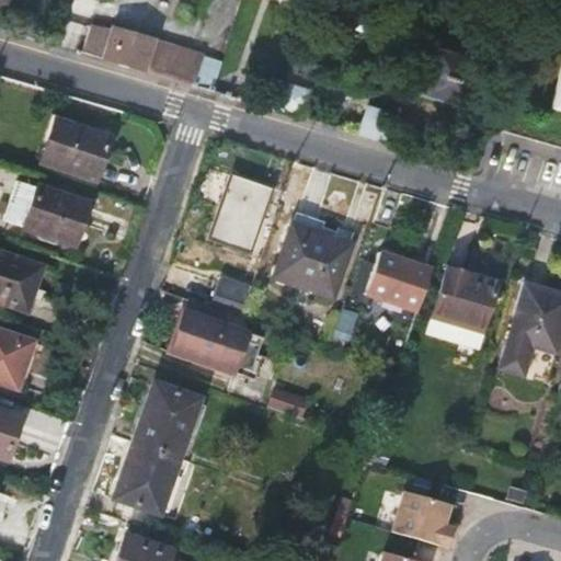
[(83,50),(100,56),(110,25),(93,20),(83,50)]
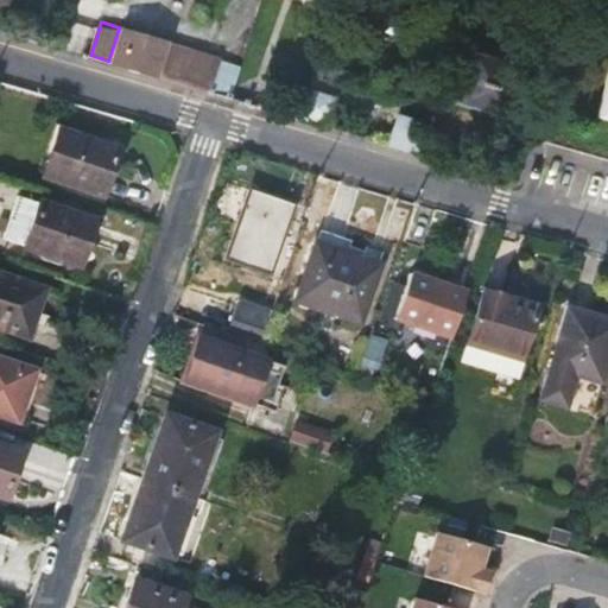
[(162,63),(168,43),(121,30),(112,65),(168,82),(172,68),(162,63)]
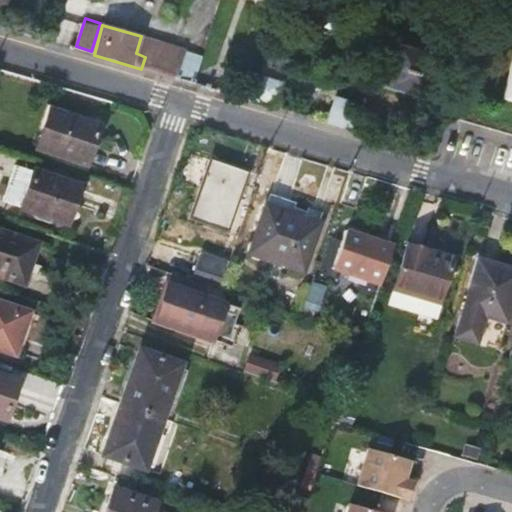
[(169,44),(159,75),(174,79),(184,49),(169,44)]
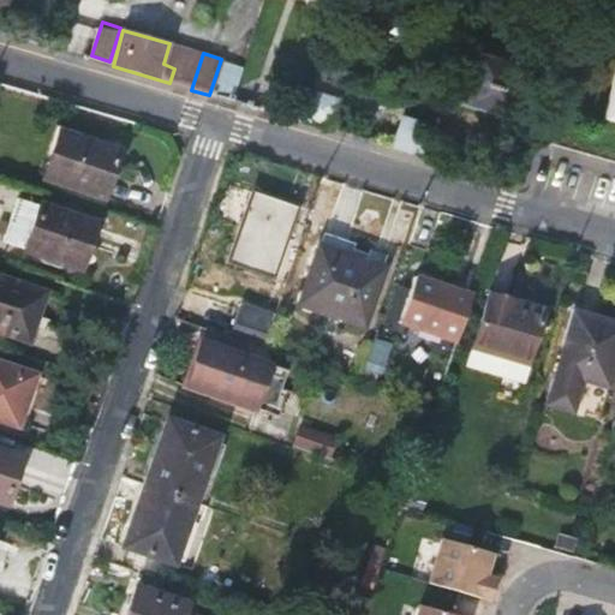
[(463,105),(509,119),(526,70),(478,55),(463,105)]
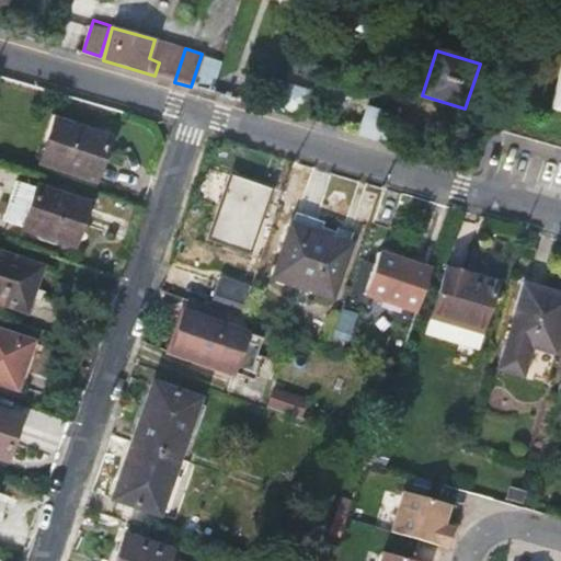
[(560,70),(556,90),(550,106),(560,109),(560,70)]
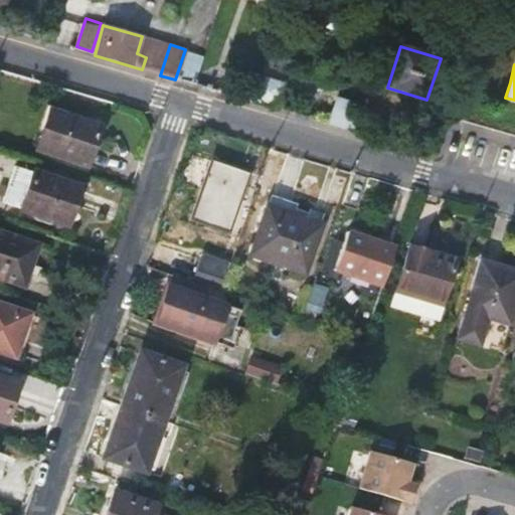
[(280,81),(260,76),(250,101),(273,108),(280,81)]
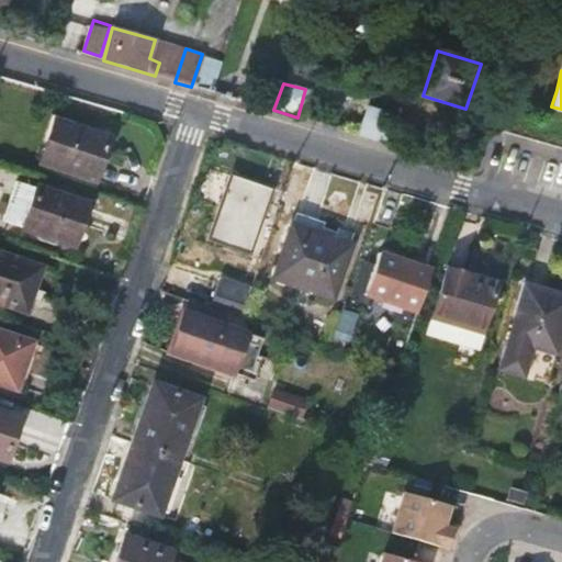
[(366,110),(358,135),(369,138),(401,147),(404,135),(386,128),(390,117),(366,110)]
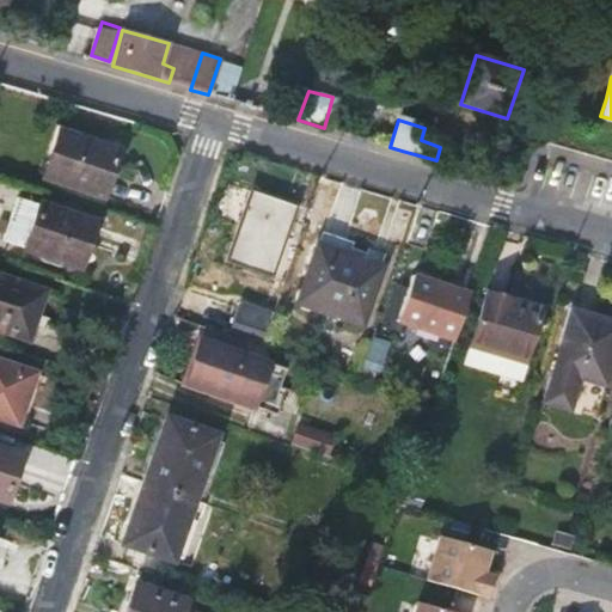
[(60,181),(111,199),(127,159),(74,140),(60,181)]
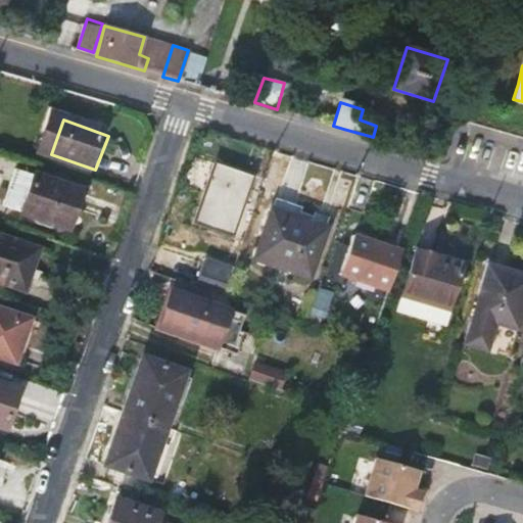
[(421,138),(417,149),(436,155),(439,144),(421,138)]
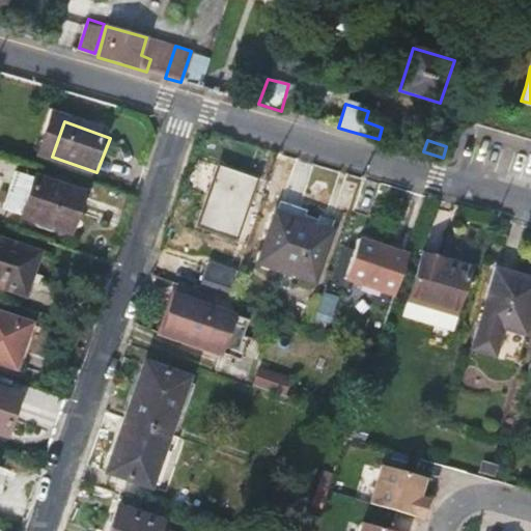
[(201,224),(239,238),(257,179),(220,166),(201,224)]
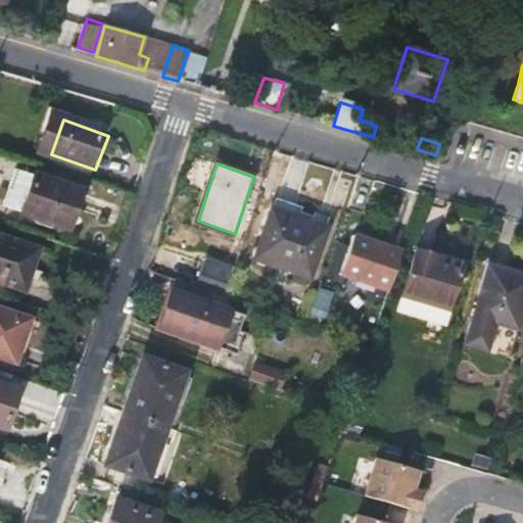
[(10,209),(72,230),(84,194),(24,173),(10,209)]
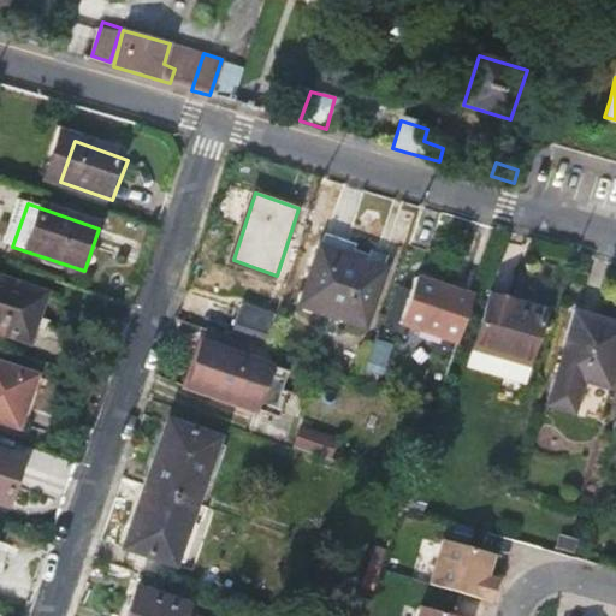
[(325,237),(321,249),(350,259),(353,247),(325,237)]
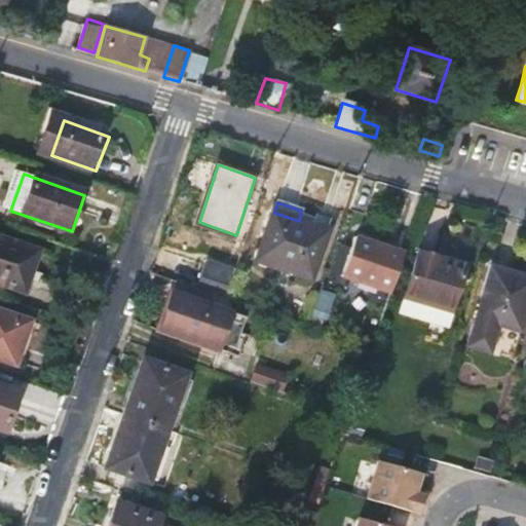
[(327,231),(299,221),(274,213),(258,261),(311,279),(327,231)]
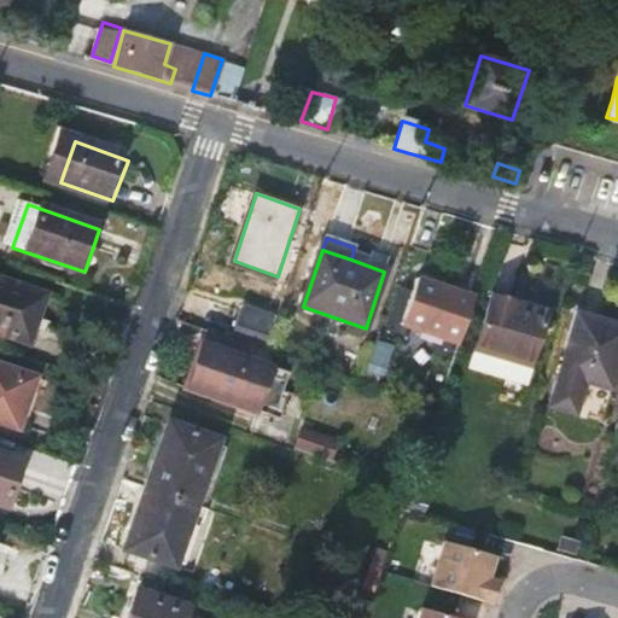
[(401,322),(460,344),(476,297),(417,278),(401,322)]
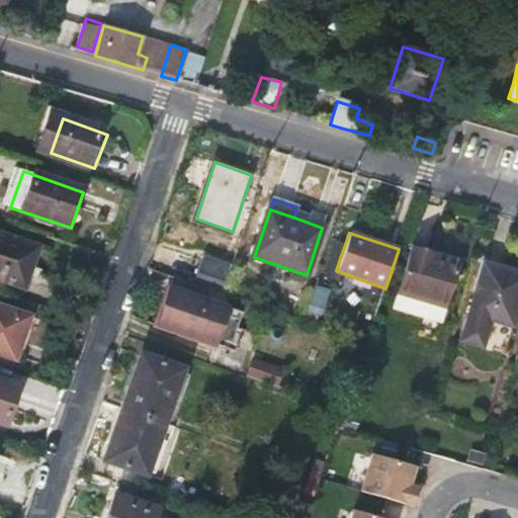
[(0,280),(28,290),(42,250),(0,235),(0,280)]
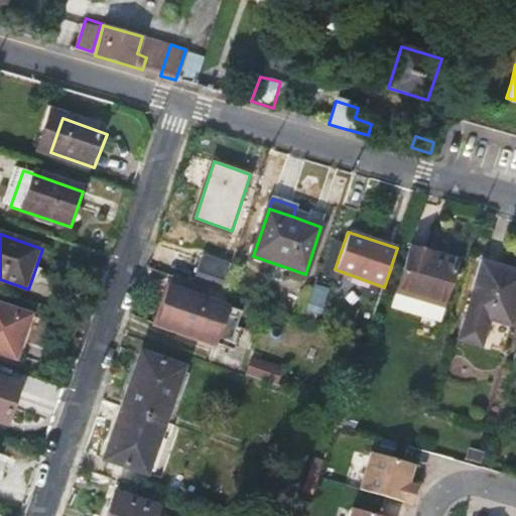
[(411,247),(398,291),(443,304),(456,260),(411,247)]
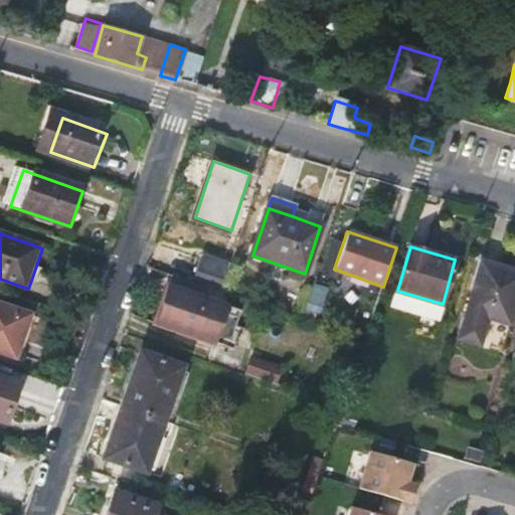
[(208,256),(202,272),(197,284),(206,287),(222,292),(226,280),(231,265),(208,256)]
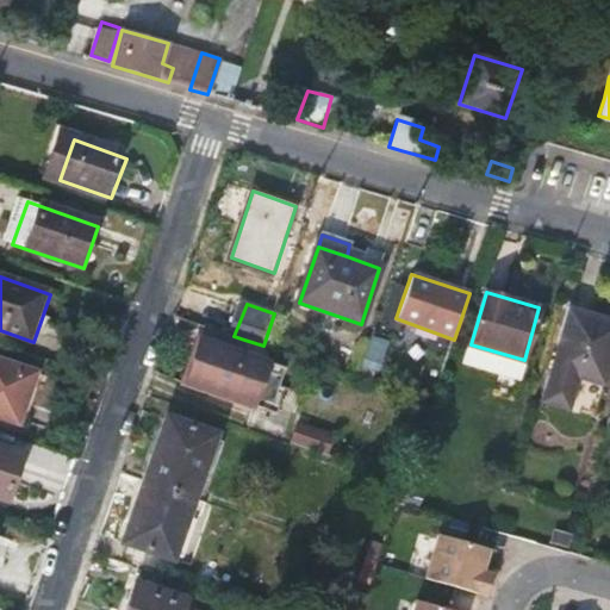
[(609,322),(572,311),(554,371),(603,385),(609,360),(609,322)]
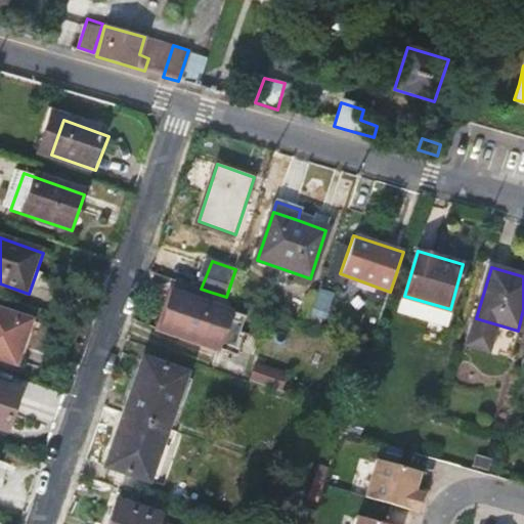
[(179,282),(175,292),(207,303),(210,292),(201,289),(179,282)]
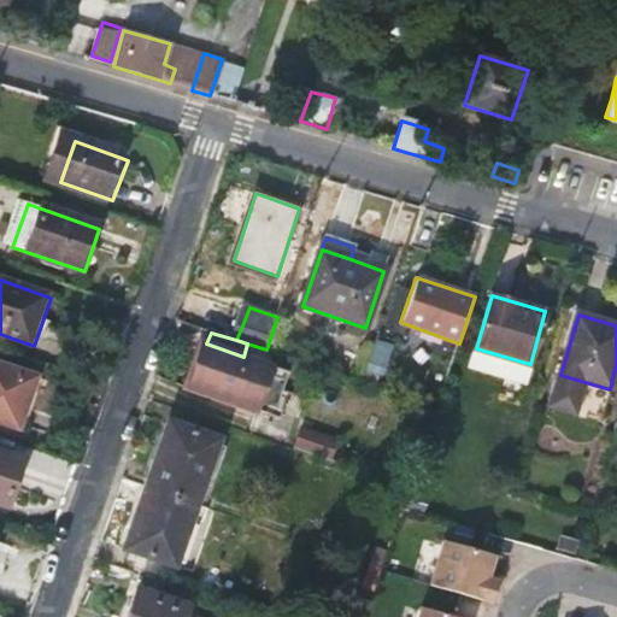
[(206,344),(191,386),(259,412),(275,369),(206,344)]
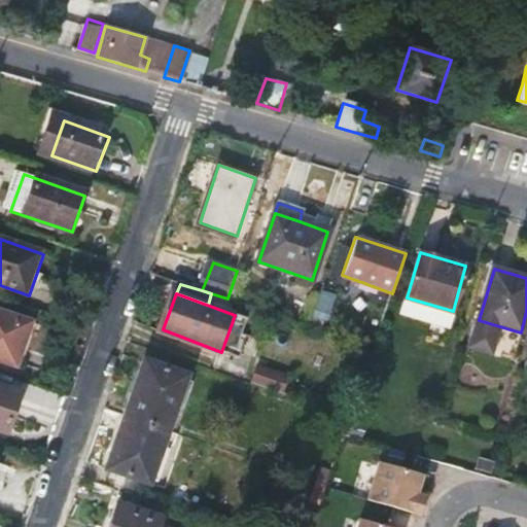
[(0,359),(20,366),(35,323),(0,311),(0,359)]
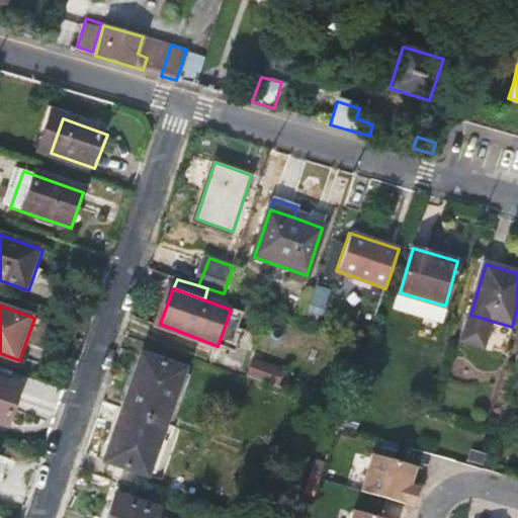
[(509,336),(512,327),(470,315),(468,324),(509,336)]
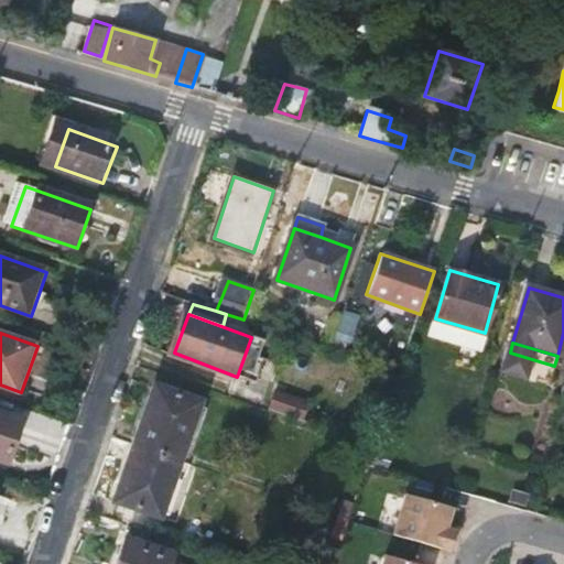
[(158,388),(137,448),(182,464),(202,403),(158,388)]
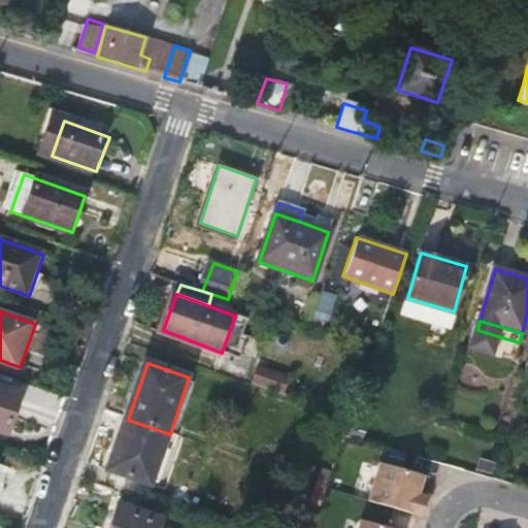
[(262,370),(256,388),(284,397),(289,380),(262,370)]
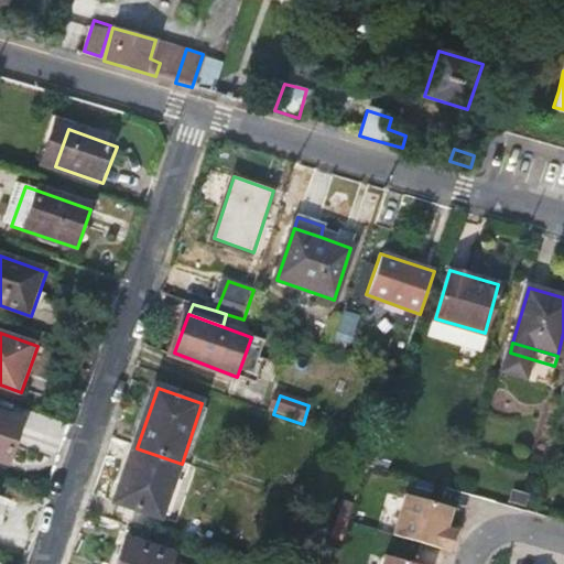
[(0,459),(4,462),(19,423),(0,415),(0,459)]
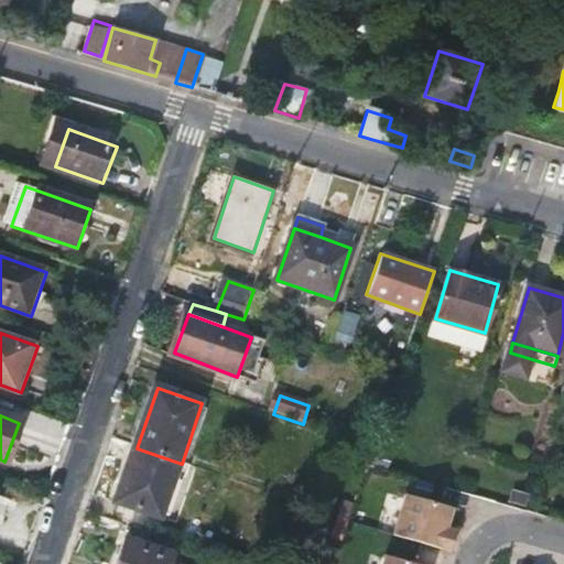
[(163,518),(182,464),(137,448),(118,501),(163,518)]
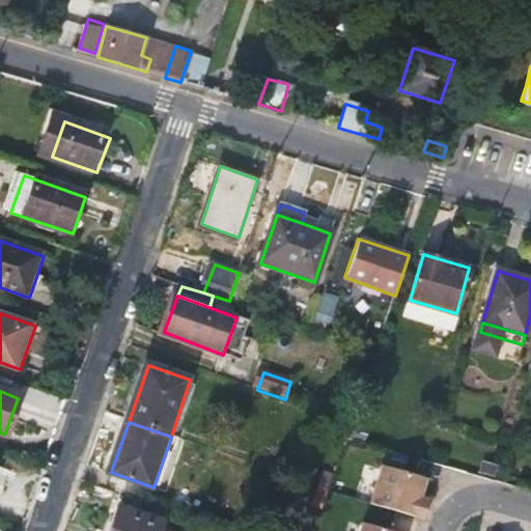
[(423,518),(428,519),(434,503),(422,500),(428,477),(385,465),(373,502),(423,518)]
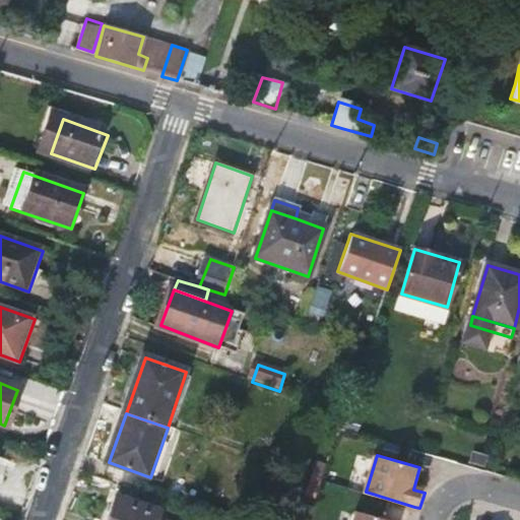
[(118,499),(110,519),(157,519),(160,512),(118,499)]
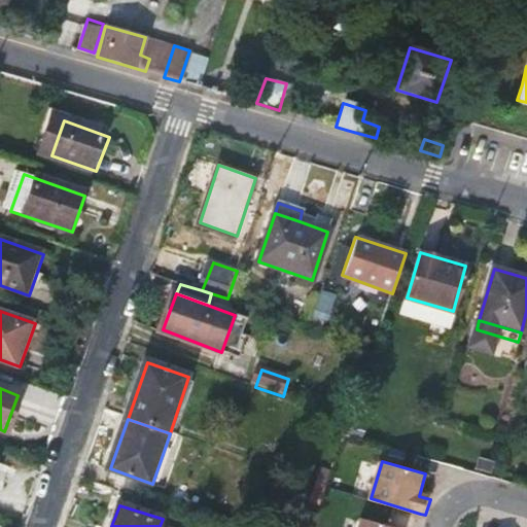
[(358,526),(393,526),(362,518),(358,526)]
